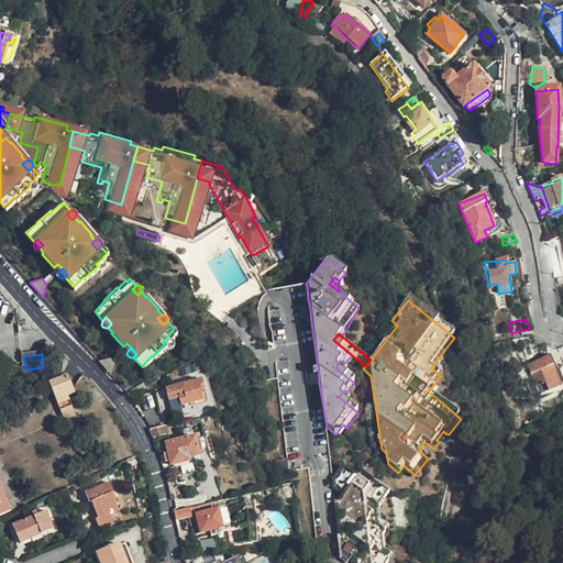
[(110,357),(98,361),(111,376),(116,363),(110,357)]
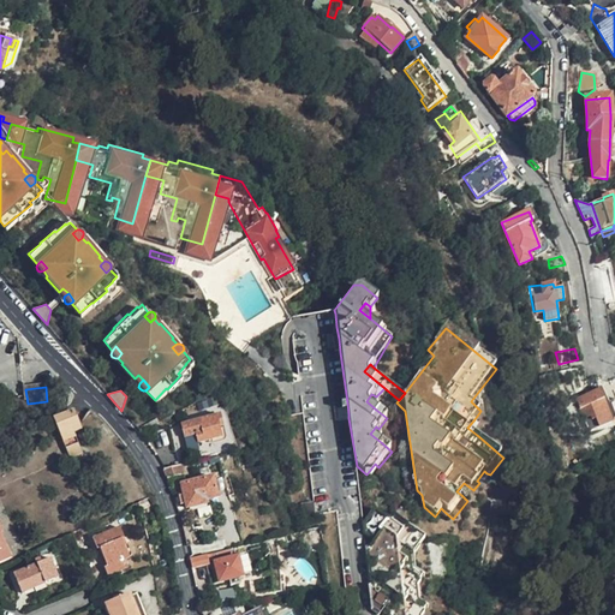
[(614,422),(614,400),(605,405),(599,390),(577,399),(584,419),(591,417),(592,422),(596,421),(598,429),(614,422)]
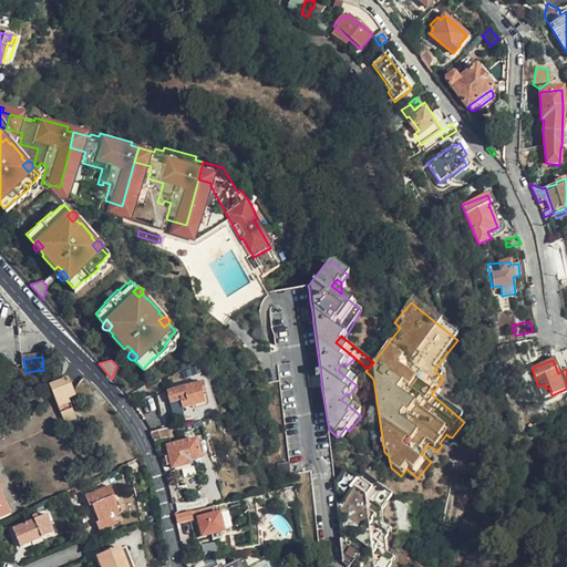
[(338,370),(347,378),(347,366),(342,363),(338,370)]
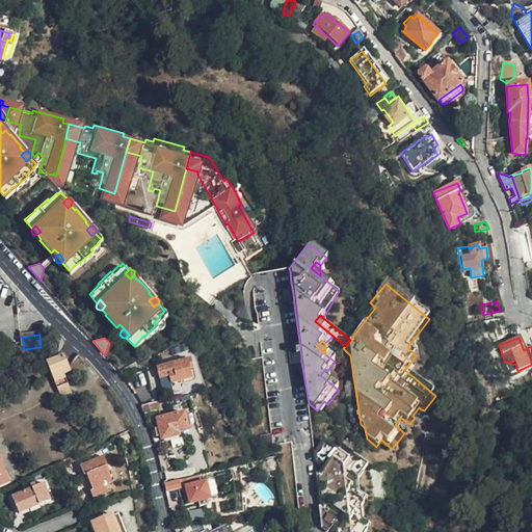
[(63,371),(70,369),(64,356),(47,364),(59,393),(71,389),(63,371)]
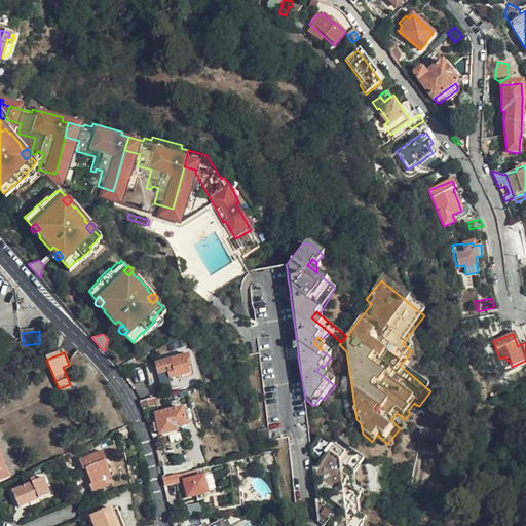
[(188,367),(190,366),(188,355),(154,364),(157,375),(167,373),(168,380),(189,375),(188,367)]
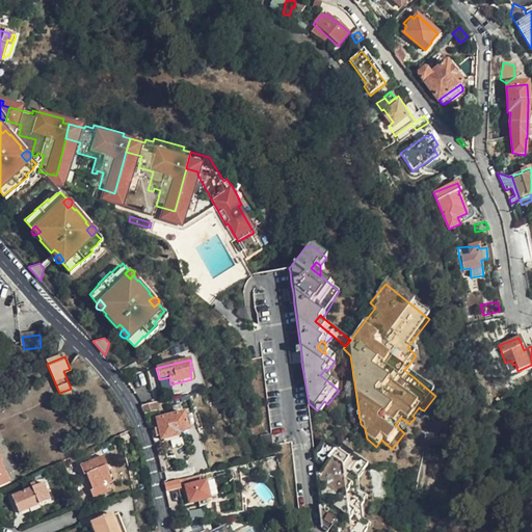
[(413,376),(410,363),(404,370),(413,376)]
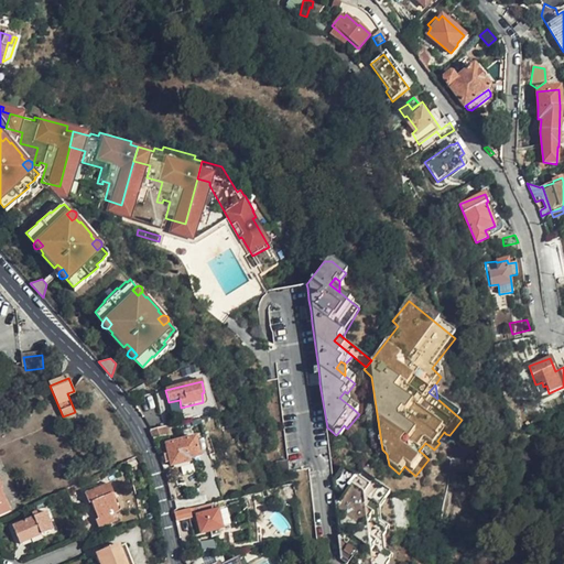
[(349,405),(347,393),(345,391),(339,398),(349,405)]
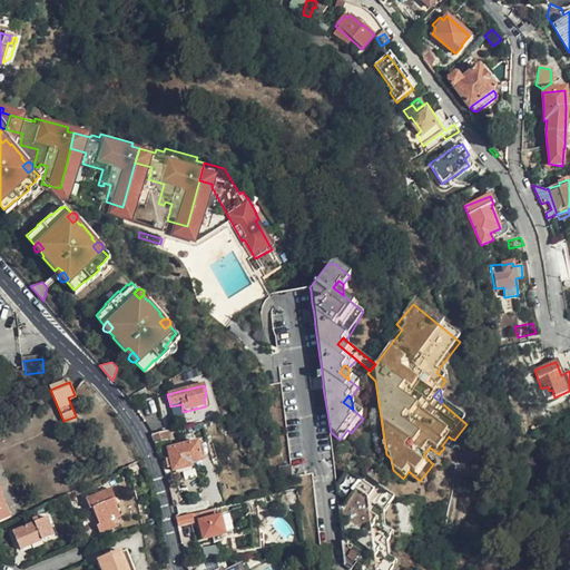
[(347,430),(340,440),(345,440),(351,433),(347,430)]
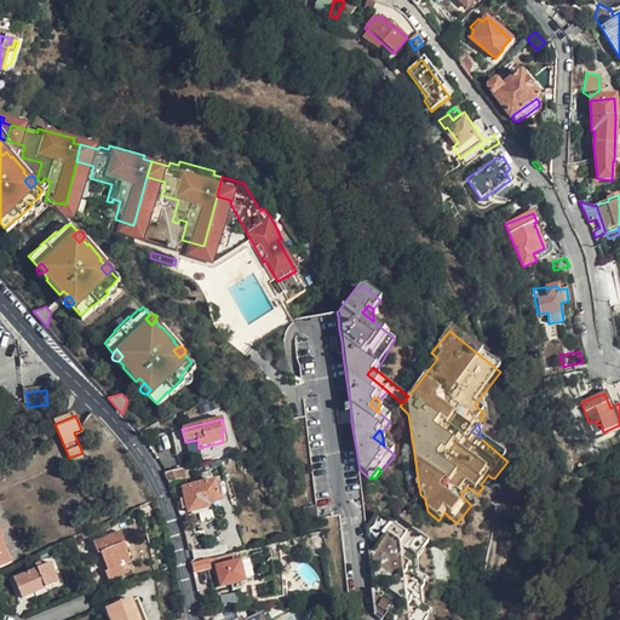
[(185,478),(182,469),(166,472),(168,482),(185,478)]
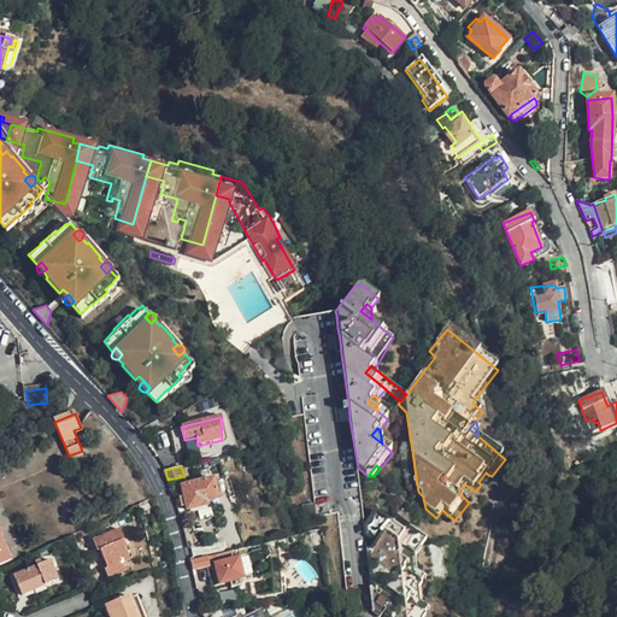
[(488,475),(486,472),(479,482),(481,485),(488,475)]
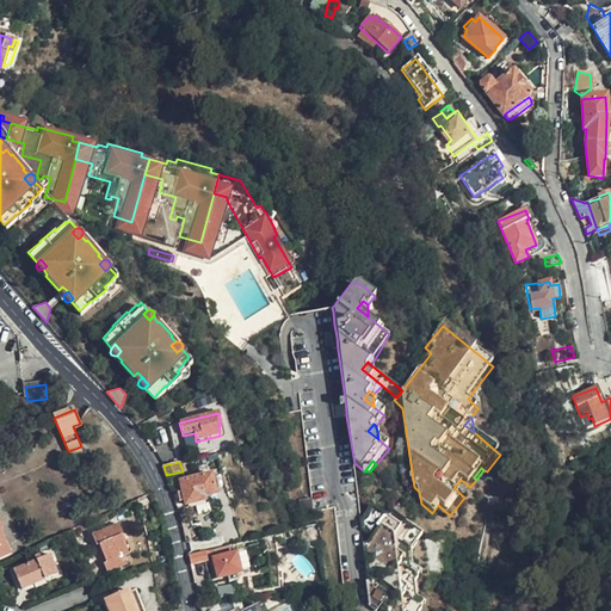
[(217,494),(213,474),(179,481),(183,492),(177,493),(179,501),(184,501),(185,505),(205,500),(205,497),(217,494)]
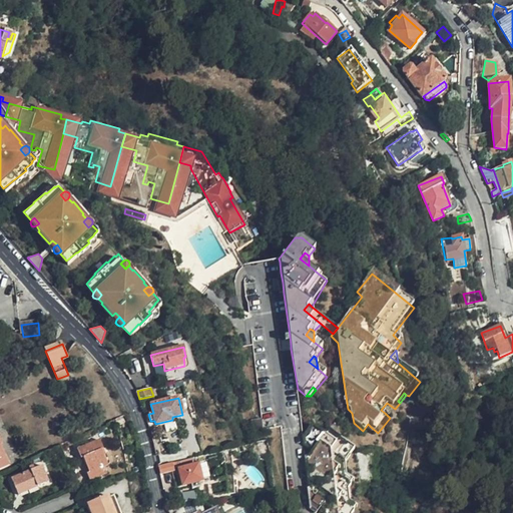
[(387,403),(381,410),(385,413),(391,406),(387,403)]
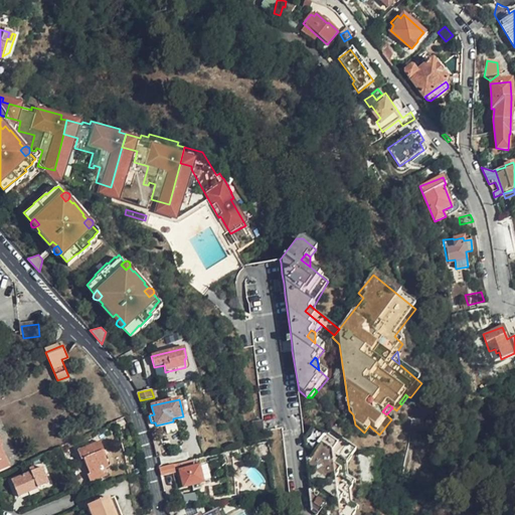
[(0,437),(12,464),(20,461),(0,415),(0,437)]
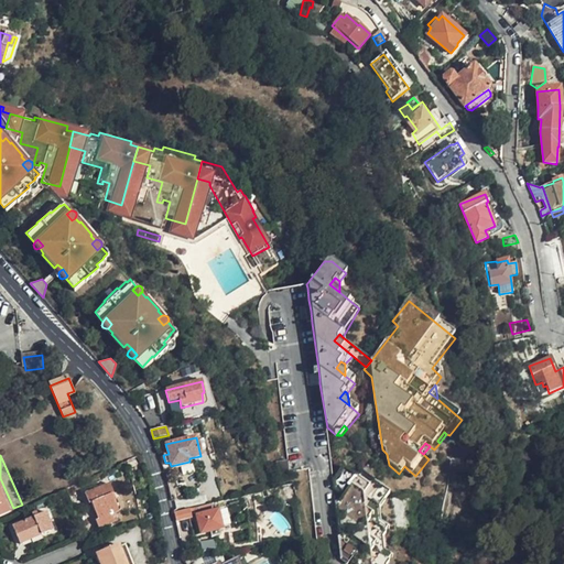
[(275,462),(279,473),(290,470),(288,458),(275,462)]
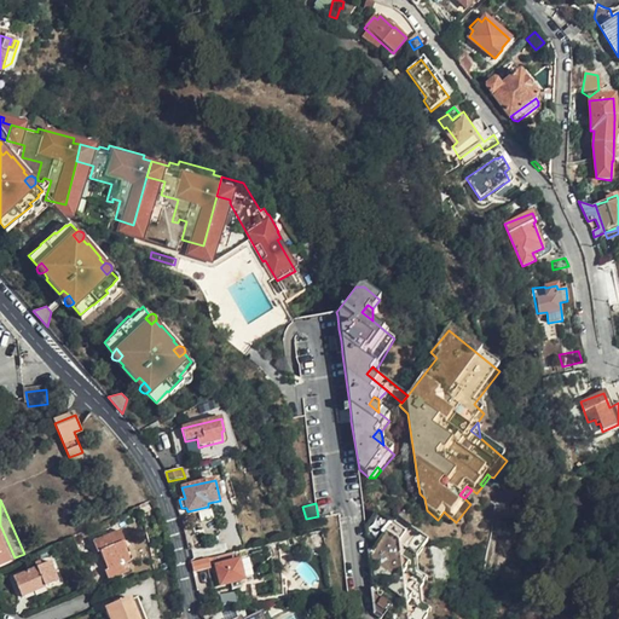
[(444,512),(438,520),(441,524),(447,515),(444,512)]
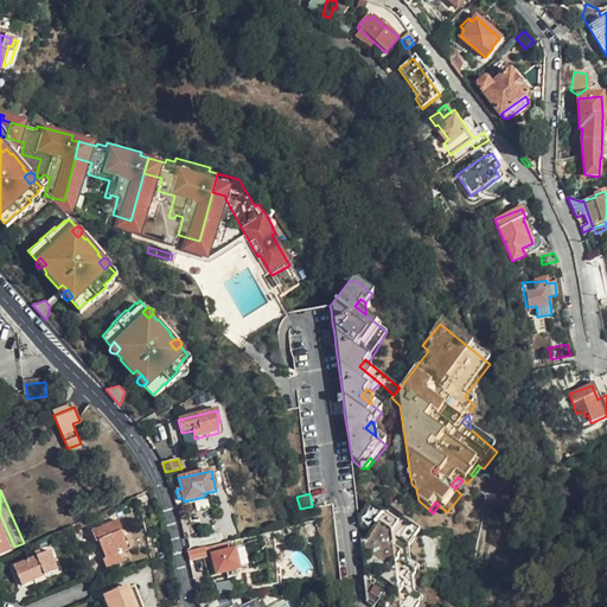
[(417,606),(423,599),(406,585),(409,579),(411,580),(419,569),(398,554),(404,547),(406,548),(417,532),(387,509),(382,516),(366,505),(360,513),(369,606),(417,606)]
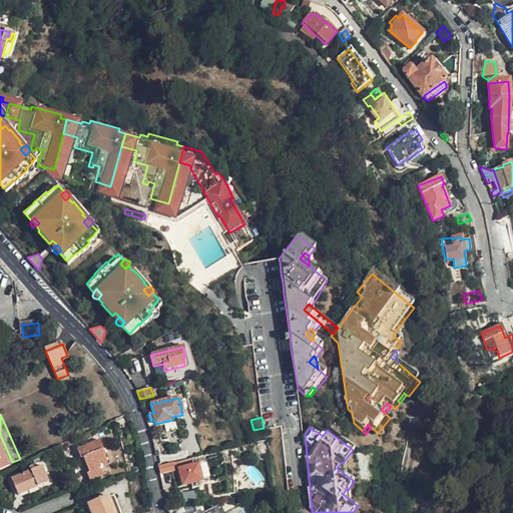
[(0,469),(9,466),(0,446),(0,444),(1,443),(0,440),(0,469)]
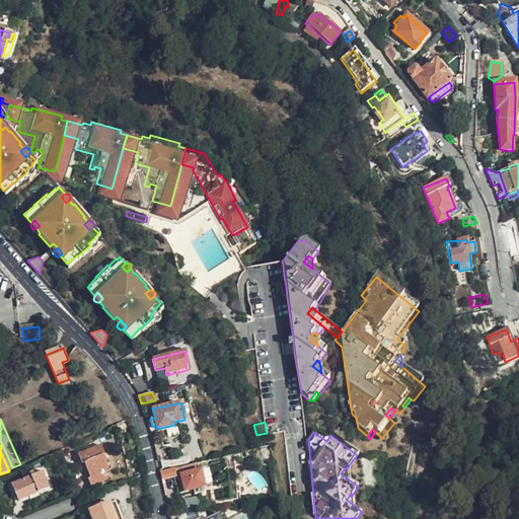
[(105,455),(101,446),(79,455),(83,464),(85,463),(91,477),(89,478),(92,487),(108,479),(105,472),(109,471),(103,456),(105,455)]
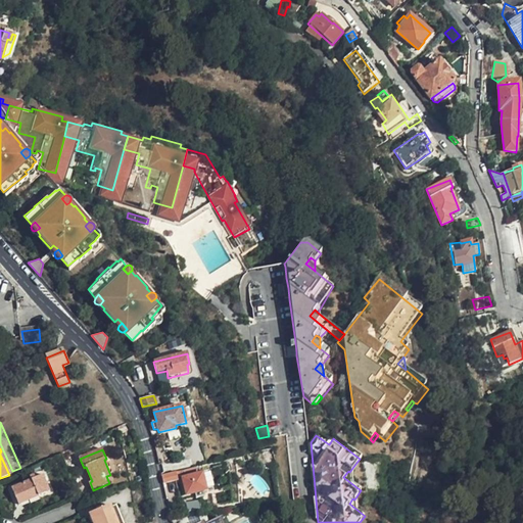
[(180,481),(177,471),(161,475),(163,484),(180,481)]
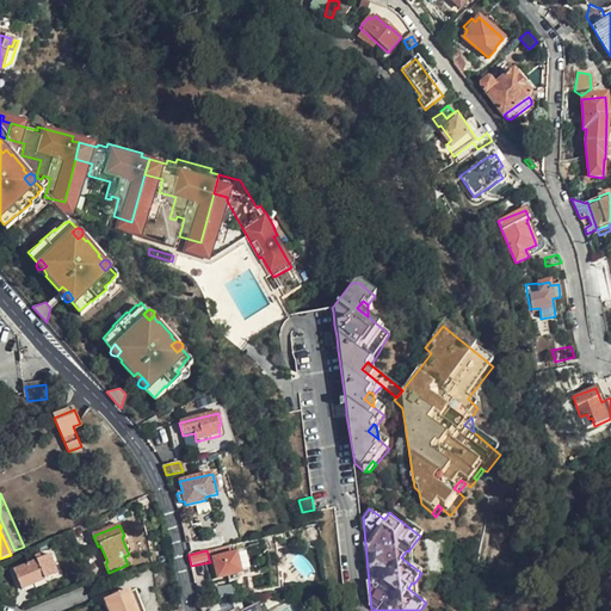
[(247,572),(241,553),(214,560),(218,579),(228,576),(230,584),(240,581),(239,574),(247,572)]
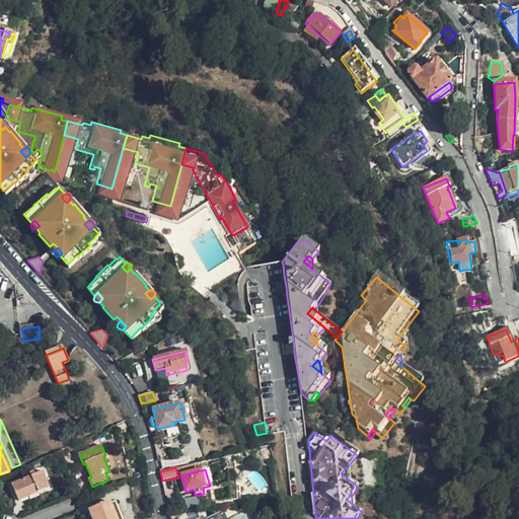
[(19,501),(50,489),(43,471),(12,485),(19,501)]
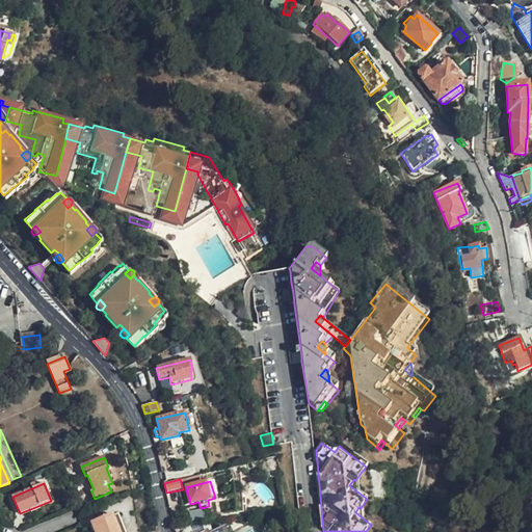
[(120,531),(113,514),(92,523),(96,531),(120,531)]
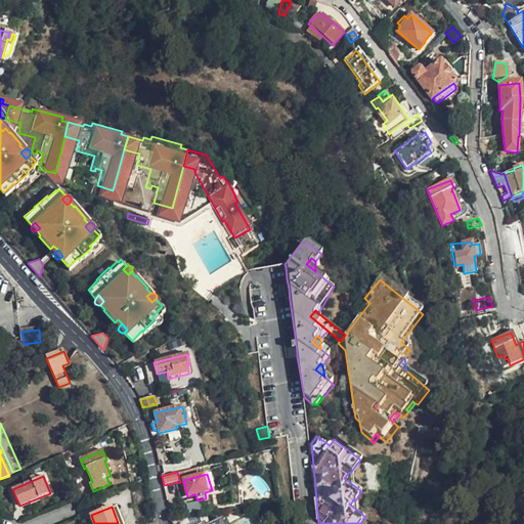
[(244,517),(246,523),(255,523),(251,514),(244,517)]
